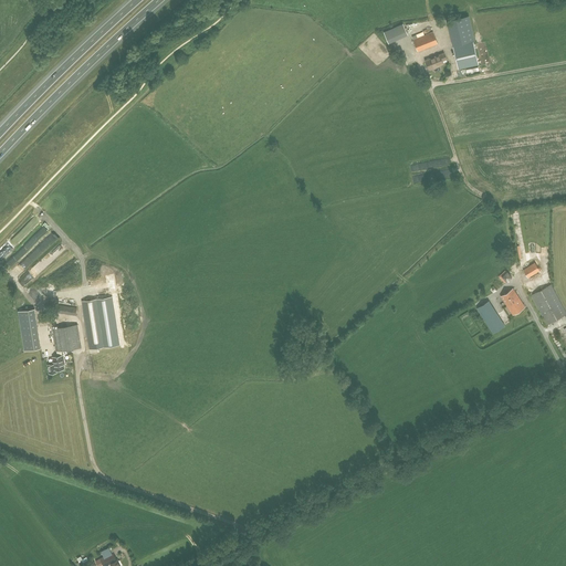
[(467,16),(447,20),(453,45),(473,41),(467,16)]
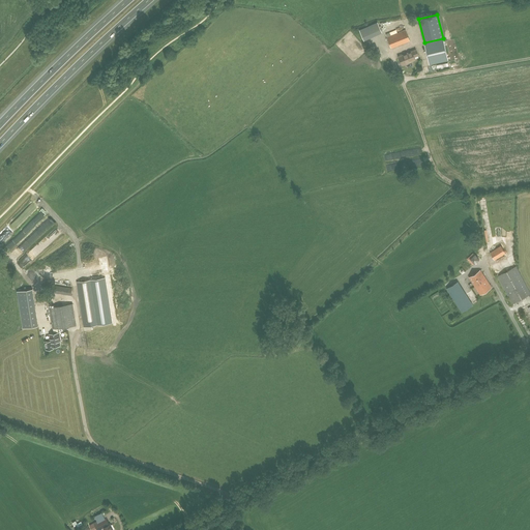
[(86,35),(97,27),(94,24),(93,25),(91,22),(82,29),(86,35)]
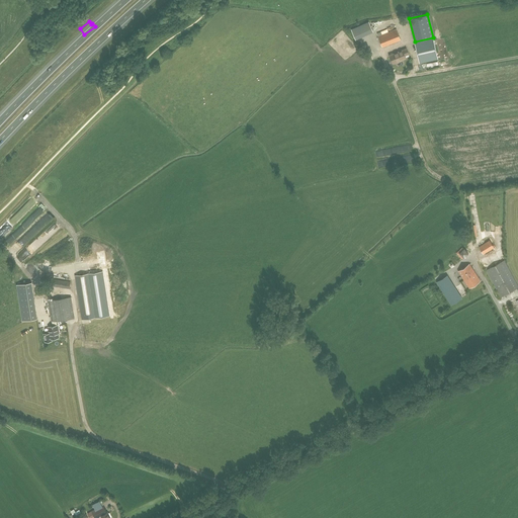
[(367,21),(349,28),(353,39),(371,32),(367,21)]
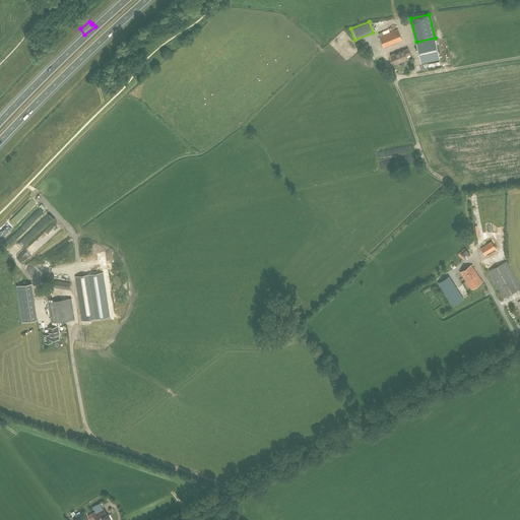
[(398,29),(384,35),(380,37),(384,48),(402,40),(398,29)]
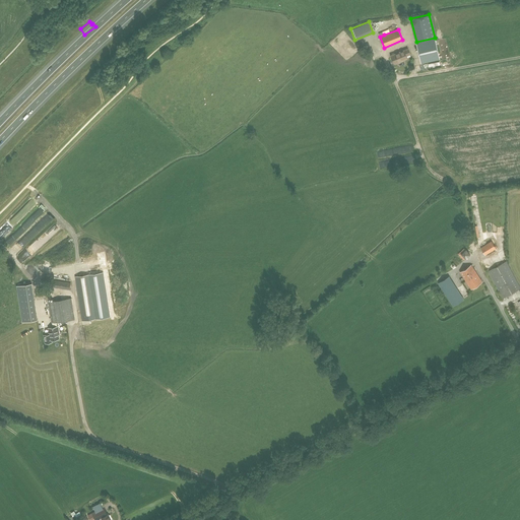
[(421,64),(440,60),(435,39),(416,43),(421,64)]
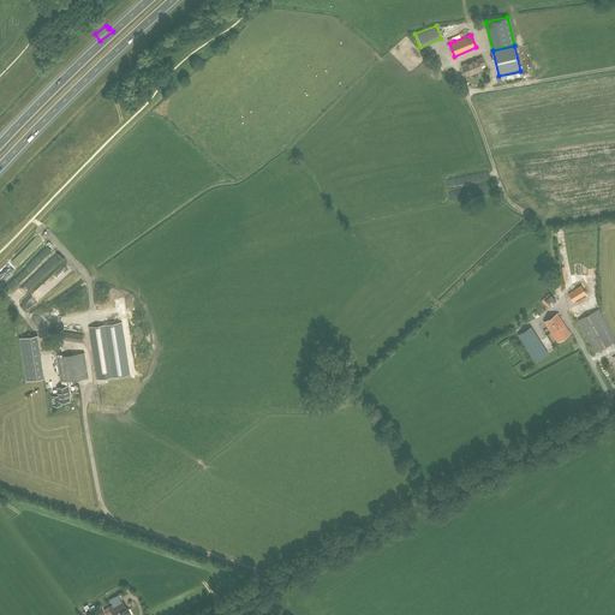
[(469,76),(472,75),(472,72),(482,69),(481,66),(485,64),(483,58),(463,66),(466,75),(469,75),(469,76)]
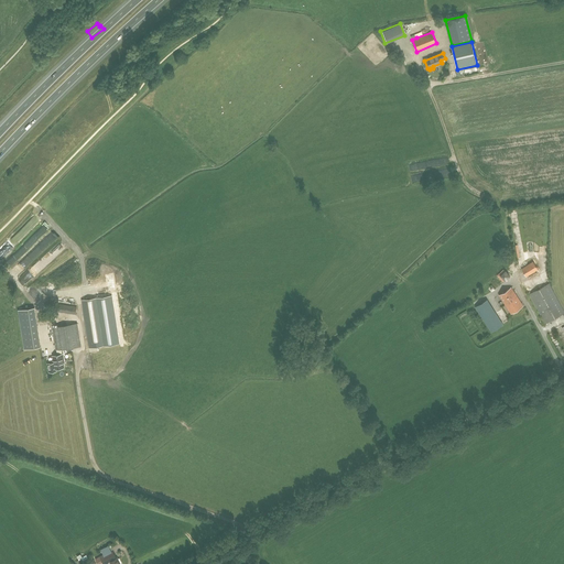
[(50,235),(39,245),(44,250),(54,240),(50,235)]
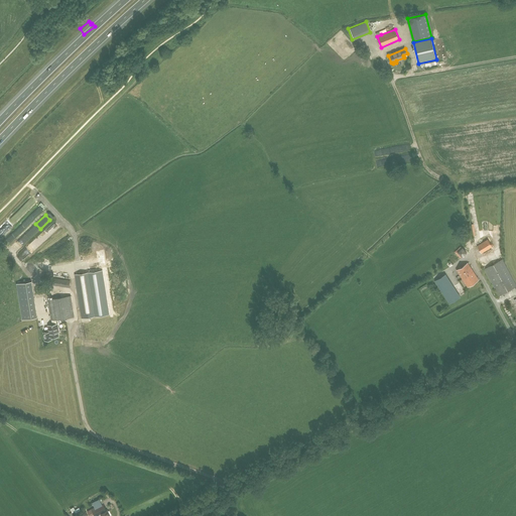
[(481,253),(492,246),(488,239),(477,246),(481,253)]
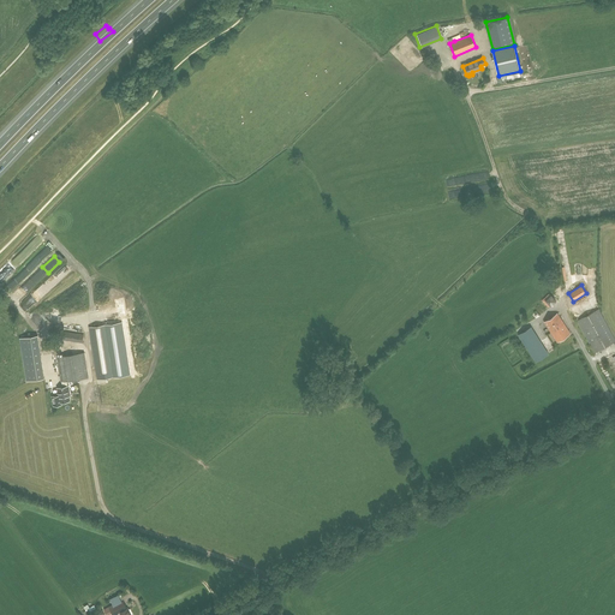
[(39,287),(22,304),(29,311),(48,292),(46,290),(43,292),(39,287)]
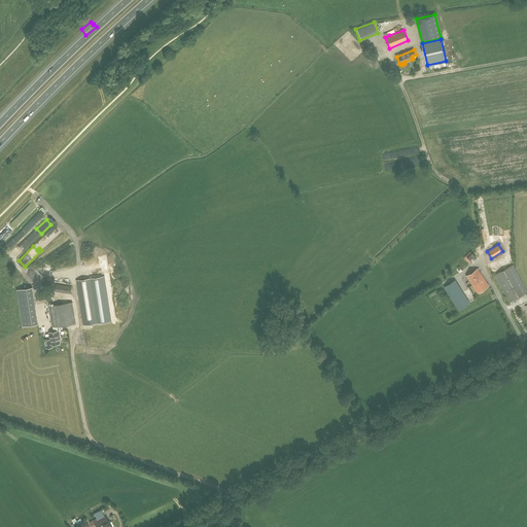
[(494,275),(510,303),(526,292),(526,290),(513,265),(494,275)]
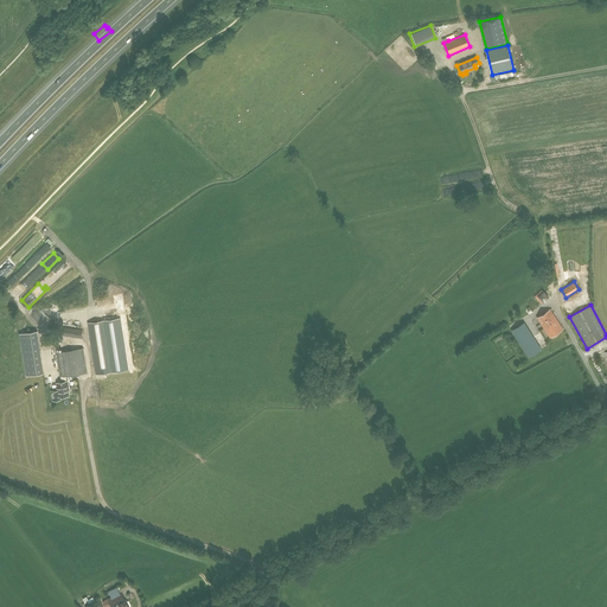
[(537,318),(542,326),(550,338),(563,330),(550,310),(537,318)]
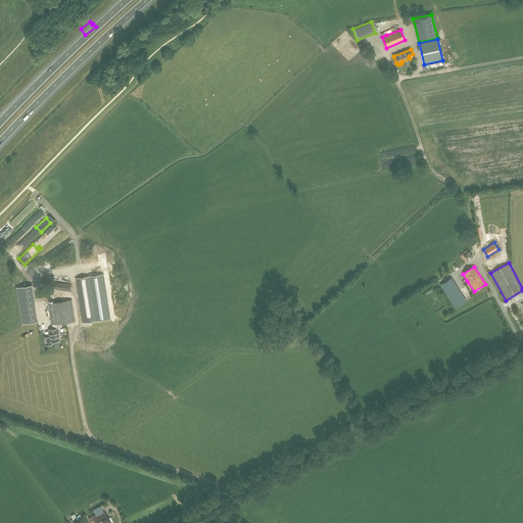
[(90,276),(77,278),(83,322),(97,320),(90,276)]
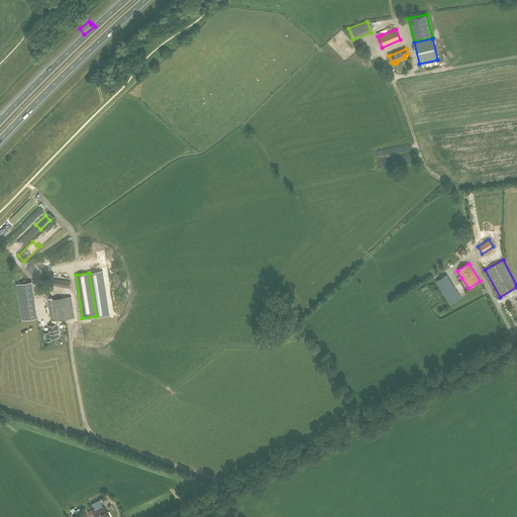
[(59,287),(69,289),(70,281),(60,280),(59,287)]
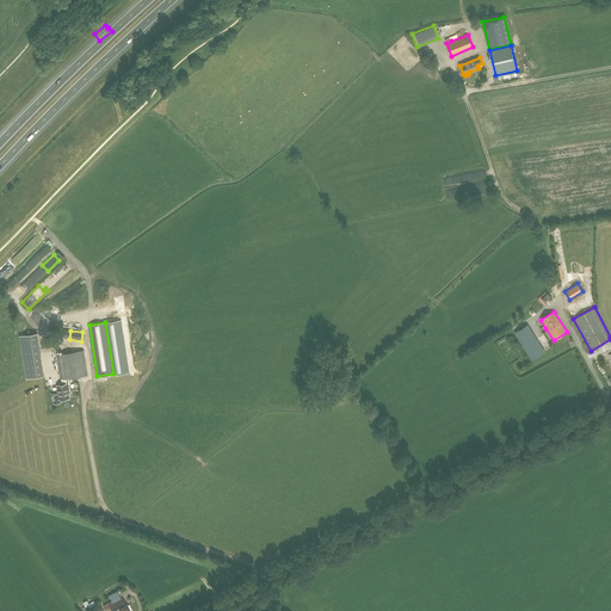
[(18,335),(24,378),(42,375),(36,333),(18,335)]
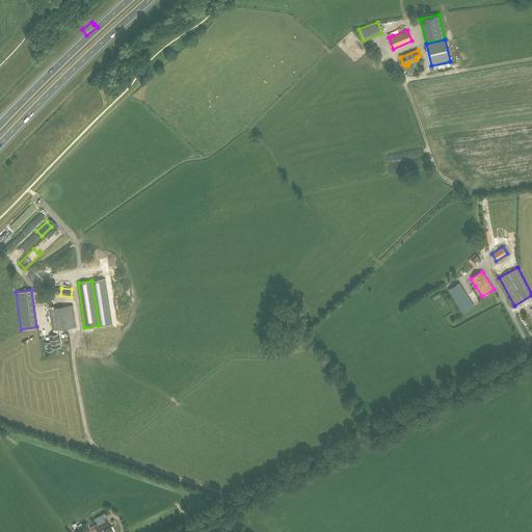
[(468,296),(457,302),(463,313),(474,306),(468,296)]
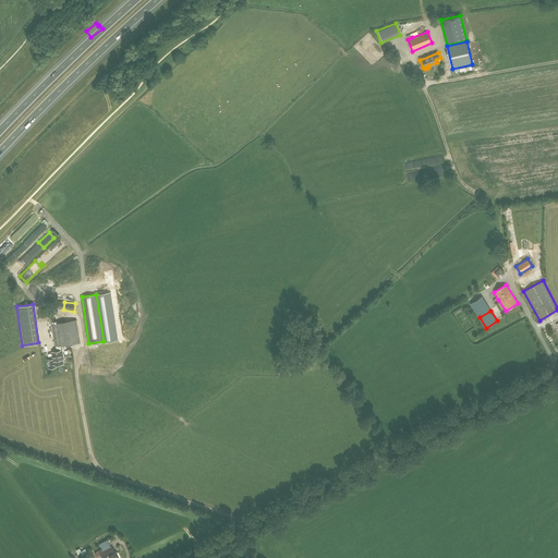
[(60,346),(61,346),(80,342),(76,319),(52,324),(56,346),(57,346),(57,351),(52,352),(55,365),(59,364),(59,365),(62,365),(62,364),(63,363),(62,356),(63,355),(62,350),(61,351),(60,346)]
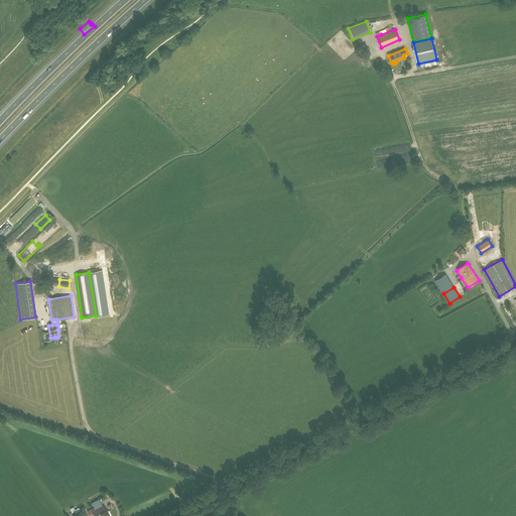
[(102,515),(110,515),(107,510),(103,503),(92,509),(95,515),(96,515),(101,513),(102,515)]
